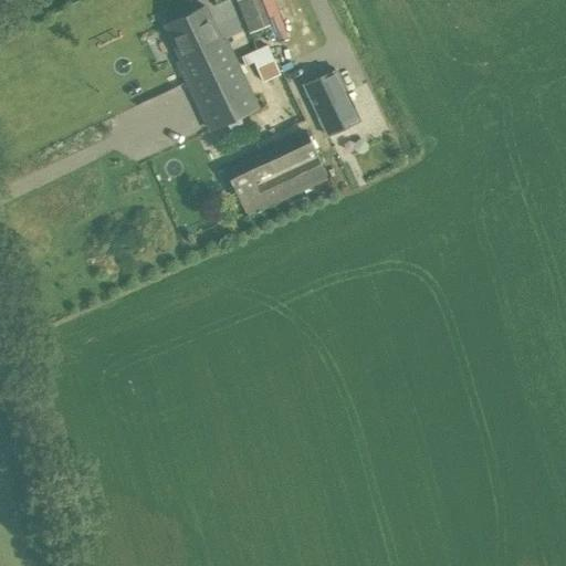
[(236,0),(249,33),(270,25),(260,0),(236,0)]
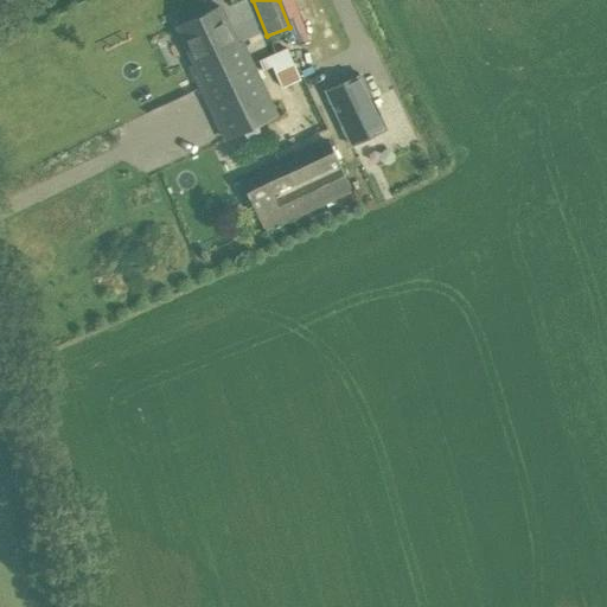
[(238,48),(219,7),(178,27),(203,81),(199,82),(227,138),(275,115),(242,45),(238,48)]
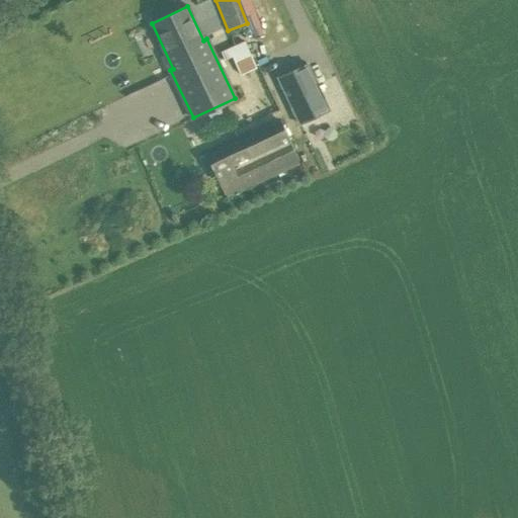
[(256,67),(244,41),(221,53),(224,60),(231,57),(240,75),(256,67)]
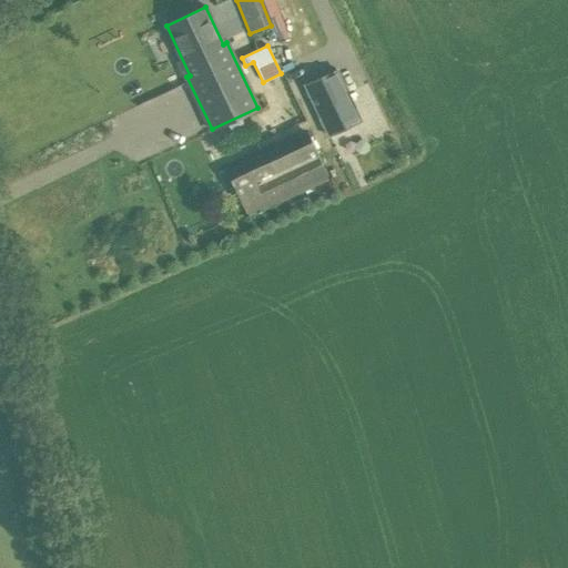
[(361,120),(336,70),(305,85),(328,135),(361,120)]
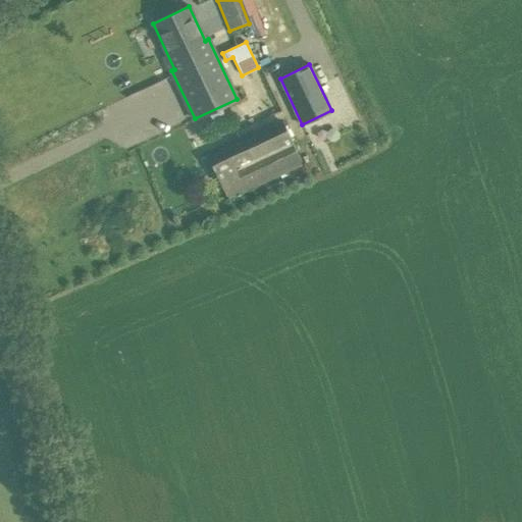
[(229,202),(303,167),(282,120),(207,155),(229,202)]
